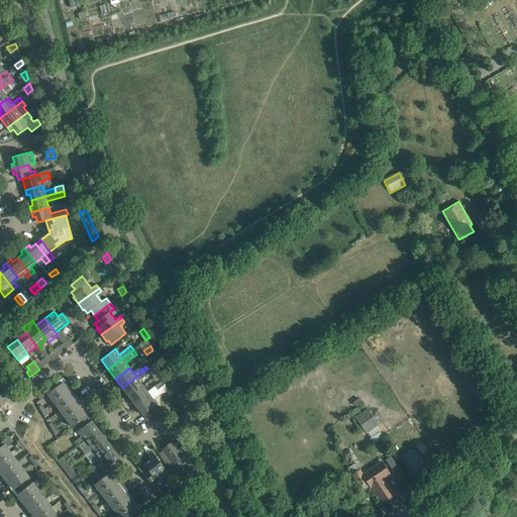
[(147,369),(122,388),(129,397),(143,386),(140,383),(147,378),(146,376),(150,374),(147,369)]
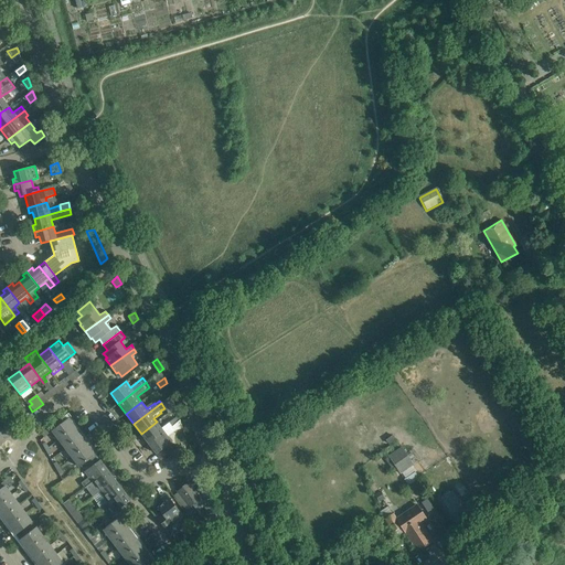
[(80,467),(85,462),(95,455),(96,455),(68,418),(71,416),(68,413),(63,417),(63,418),(57,423),(60,425),(57,426),(54,424),(41,434),(44,437),(52,432),(80,467)]
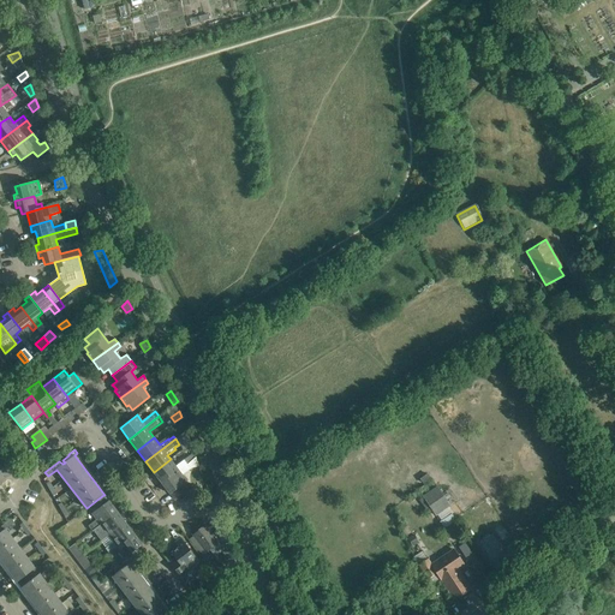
[(0,482),(10,475),(10,473),(16,470),(4,454),(0,455),(0,482)]
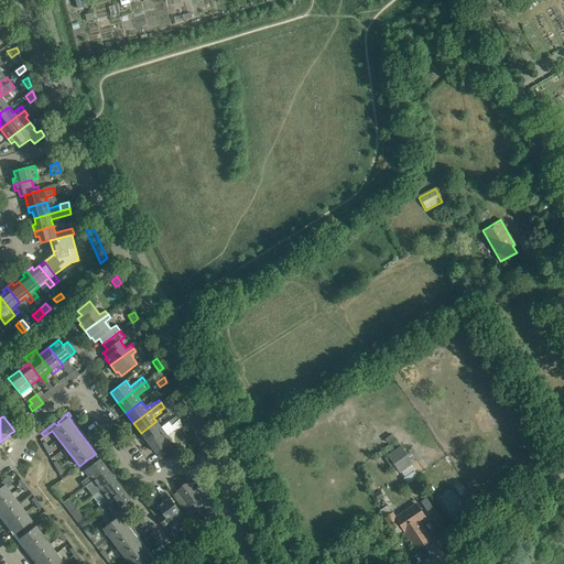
[(156,421),(141,433),(148,443),(163,431),(156,421)]
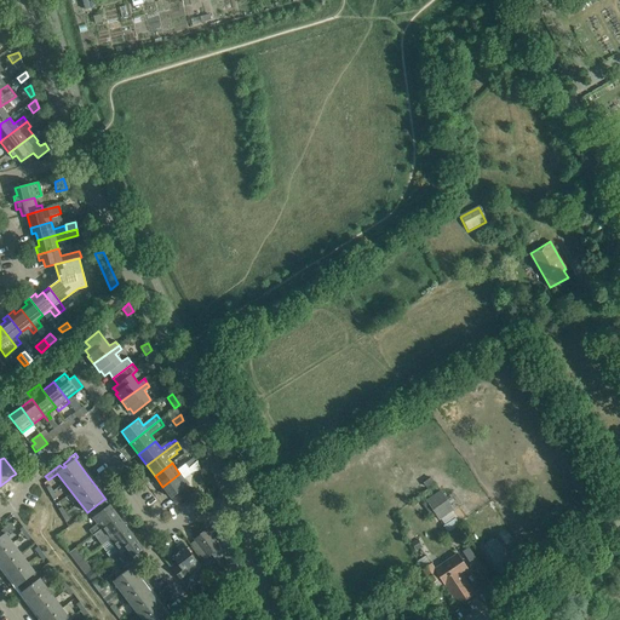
[(189,468),(183,471),(179,474),(162,487),(171,498),(172,498),(177,504),(188,494),(183,489),(188,486),(184,478),(188,476),(187,475),(191,471),(189,468)]
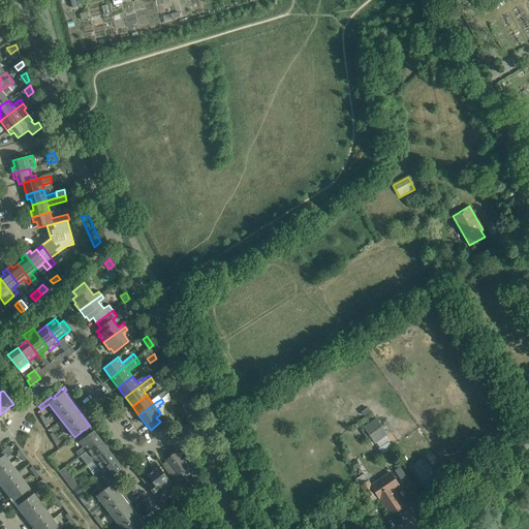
[(365,417),(371,412),(368,408),(361,412),(365,417)]
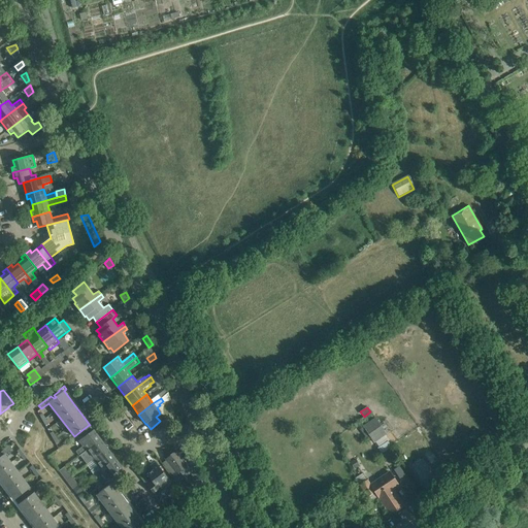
[(373,442),(387,433),(388,432),(387,429),(385,431),(384,429),(387,427),(385,424),(381,426),(375,419),(368,424),(373,431),(368,434),(373,442)]
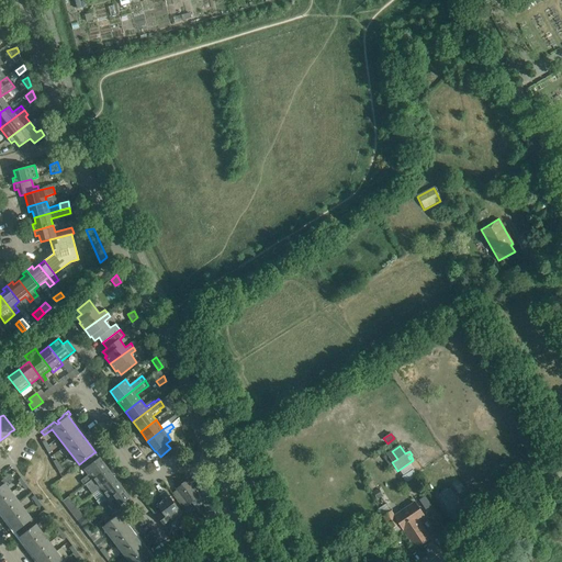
[(83,485),(91,480),(107,468),(99,458),(94,452),(85,460),(89,465),(83,469),(88,475),(80,481),(83,485)]
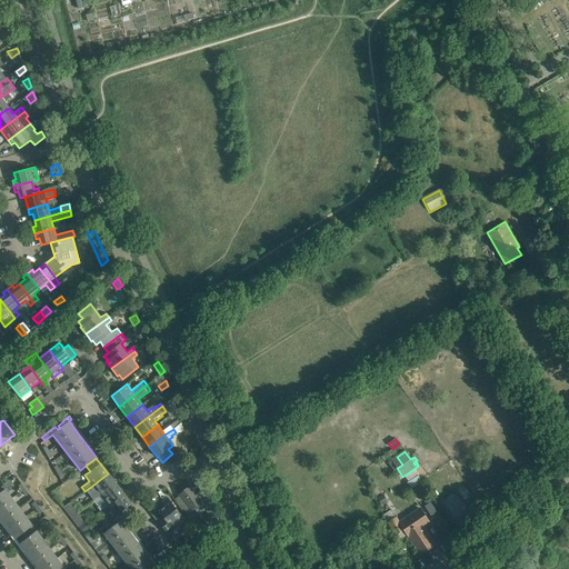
[(108,473),(92,486),(85,491),(86,492),(86,491),(93,501),(100,496),(116,483),(108,473)]
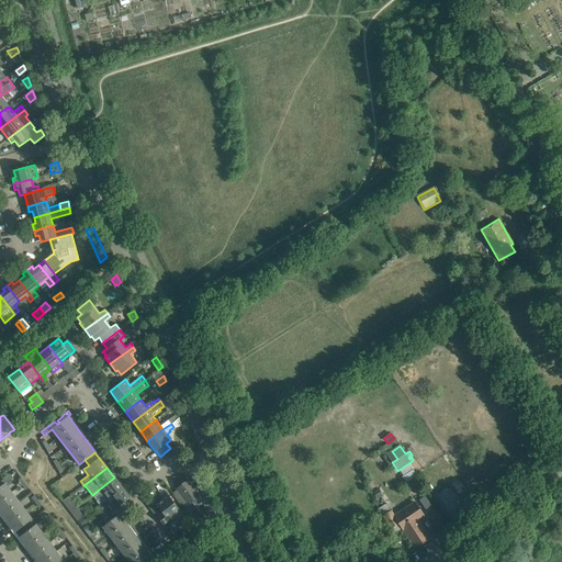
[(406,483),(407,483),(417,476),(413,469),(403,475),(402,476),(406,483)]
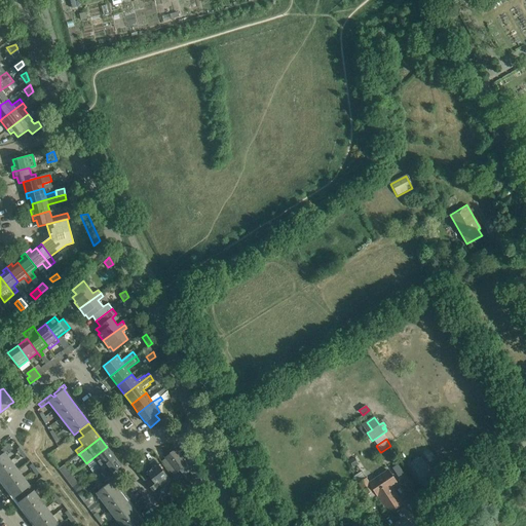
[(0,478),(14,498),(30,486),(4,452),(12,447),(9,444),(0,450),(0,478)]
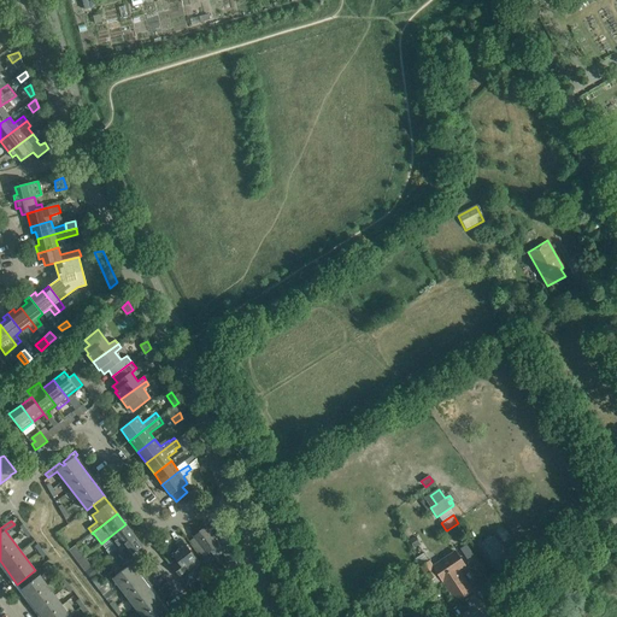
[(458,523),(447,530),(451,536),(463,528),(458,523)]
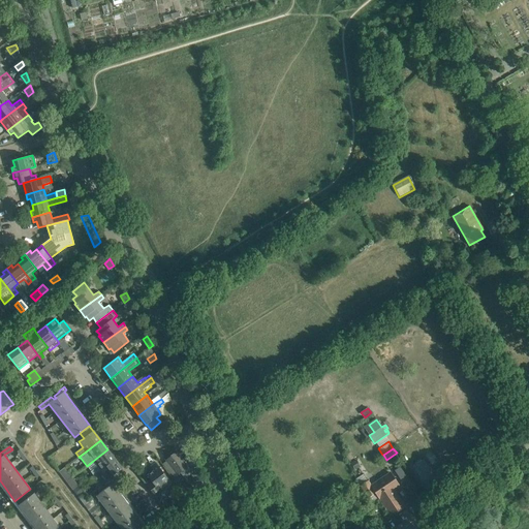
[(107,449),(93,461),(100,470),(115,459),(107,449)]
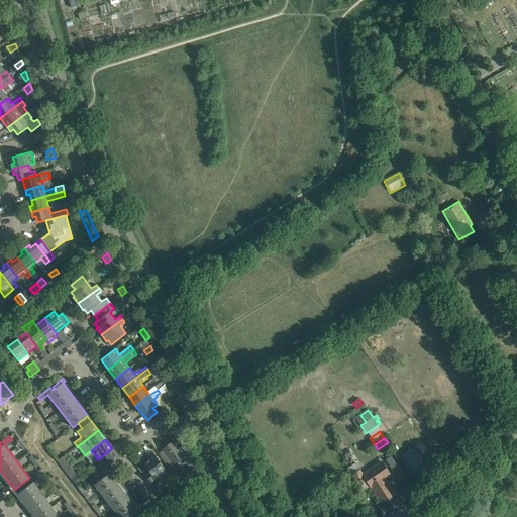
[(199,474),(192,455),(185,458),(172,441),(162,449),(170,459),(166,461),(170,467),(177,461),(181,468),(187,463),(190,472),(191,471),(193,476),(199,474)]
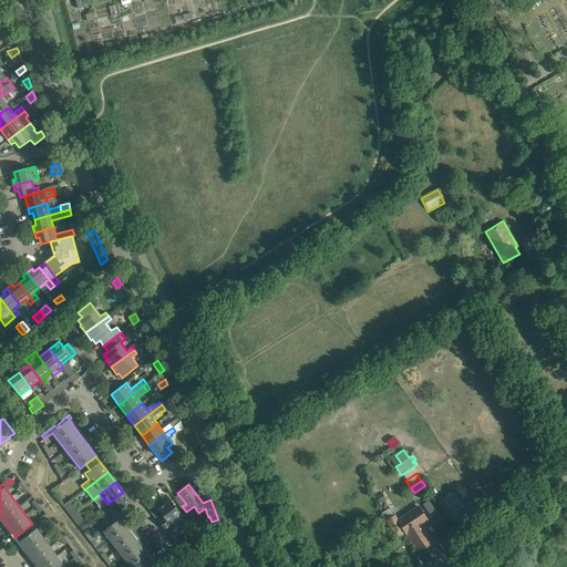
[(116,522),(120,518),(135,507),(123,492),(107,504),(105,505),(100,509),(104,515),(112,508),(115,514),(112,517),(116,522)]
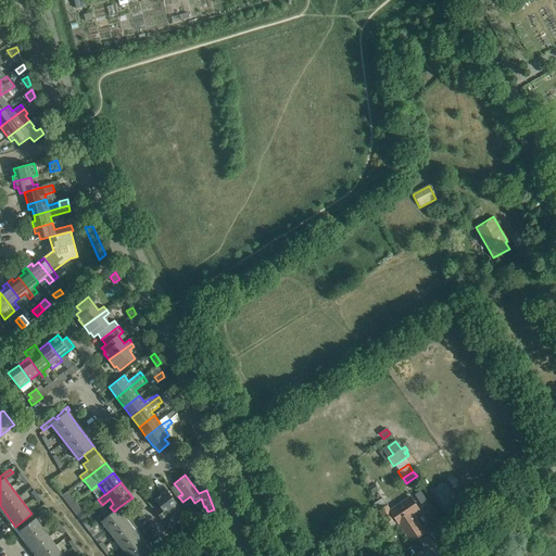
[(445,482),(433,490),(449,513),(460,504),(445,482)]
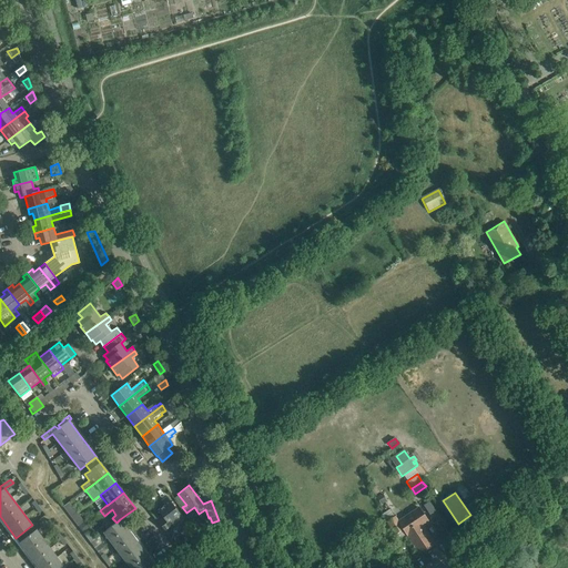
[(383,494),(377,497),(379,501),(382,505),(387,501),(385,499),(383,494)]
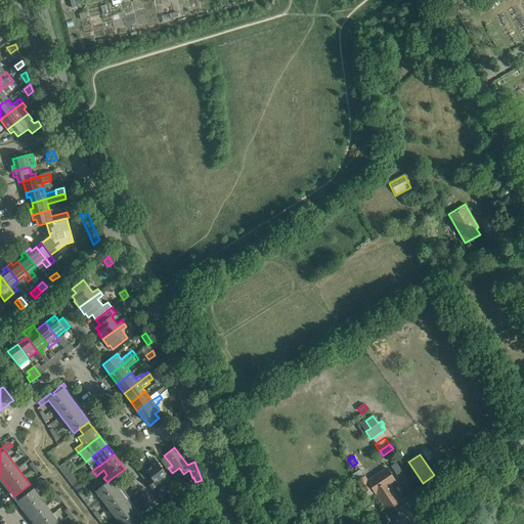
[(145,471),(150,477),(145,480),(159,498),(165,493),(160,486),(170,479),(155,459),(148,463),(151,467),(145,471)]
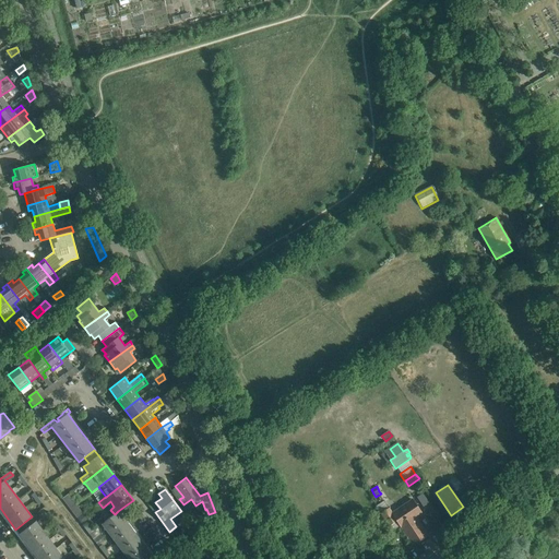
[(62,499),(70,509),(75,503),(68,494),(62,499)]
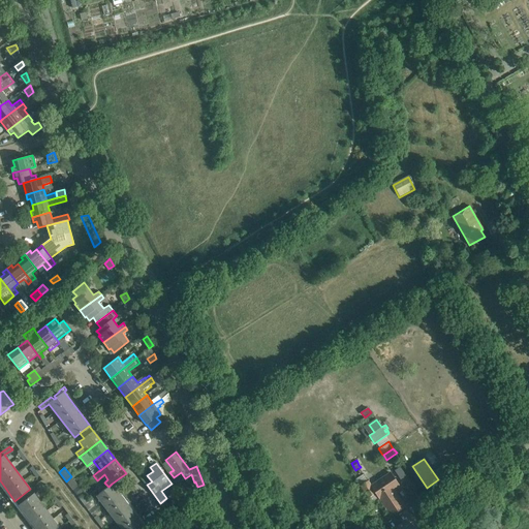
[(401,481),(406,478),(399,468),(394,471),(401,481)]
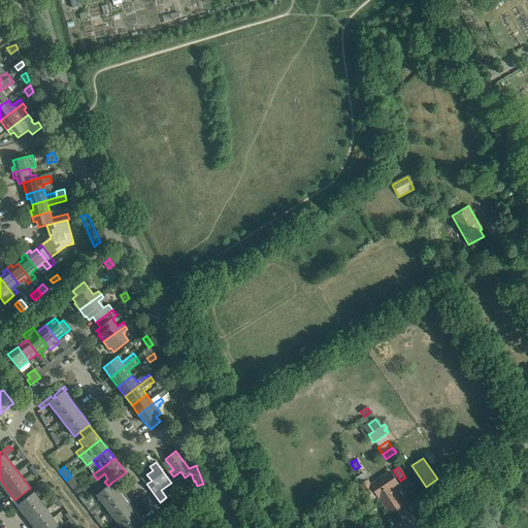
[(392,489),(398,485),(390,471),(370,485),(367,480),(359,485),(367,497),(375,492),(390,515),(403,505),(392,489)]
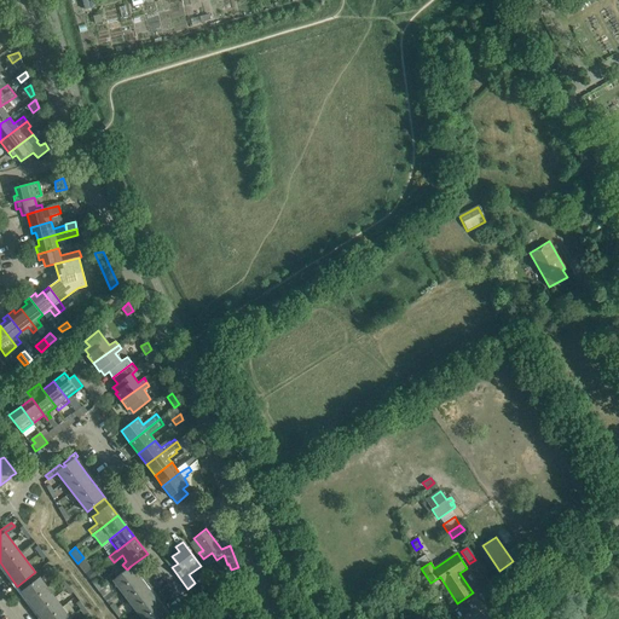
[(92,568),(84,557),(77,563),(86,574),(92,568)]
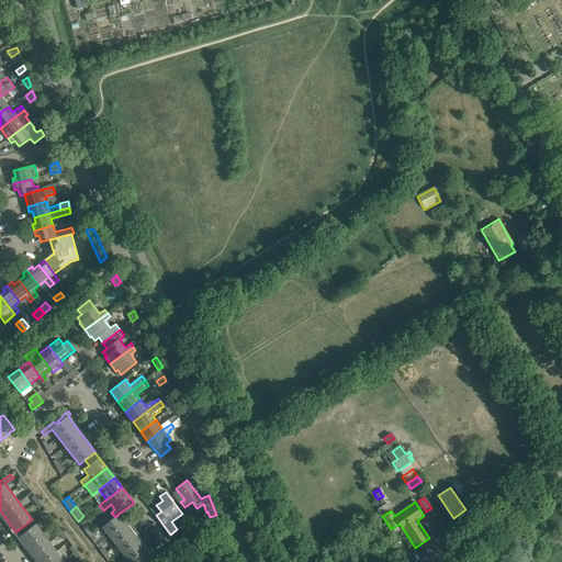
[(119,514),(115,517),(102,527),(128,561),(156,561),(158,561),(156,557),(153,559),(119,514)]
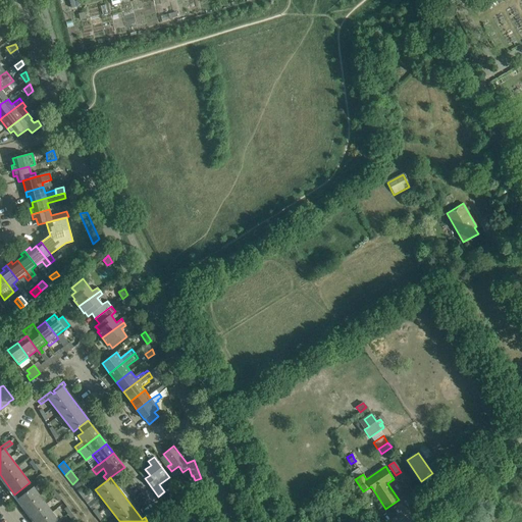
[(76,521),(75,520),(72,521),(59,521),(33,487),(17,499),(35,521),(76,521)]
